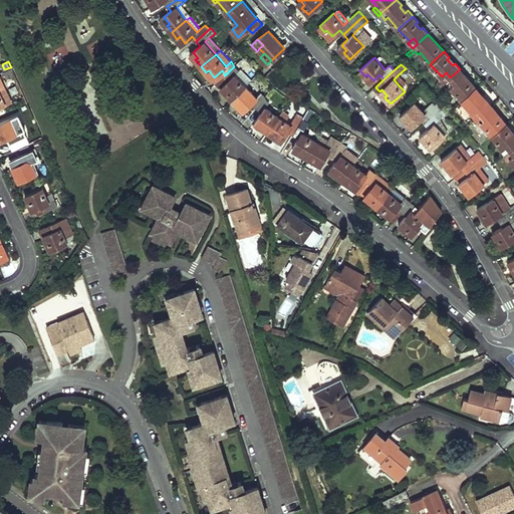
[(225,75),(216,83),(221,88),(223,86),(229,91),(226,93),(232,99),(246,86),(252,79),(242,69),(240,72),(234,66),(225,75)]
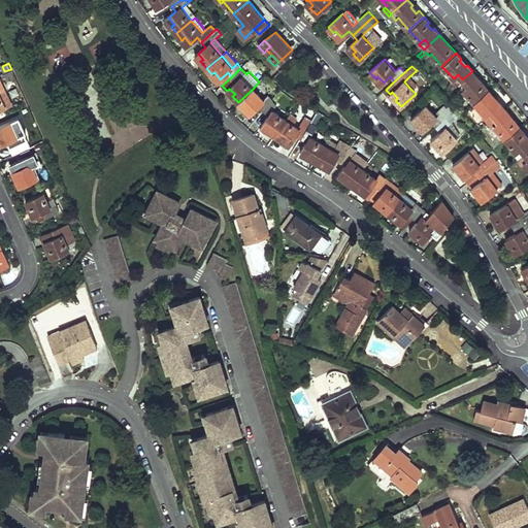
[(479,77),(472,71),(462,79),(468,85),(463,90),(474,102),(489,89),(484,83),(481,85),(476,79),(479,77)]
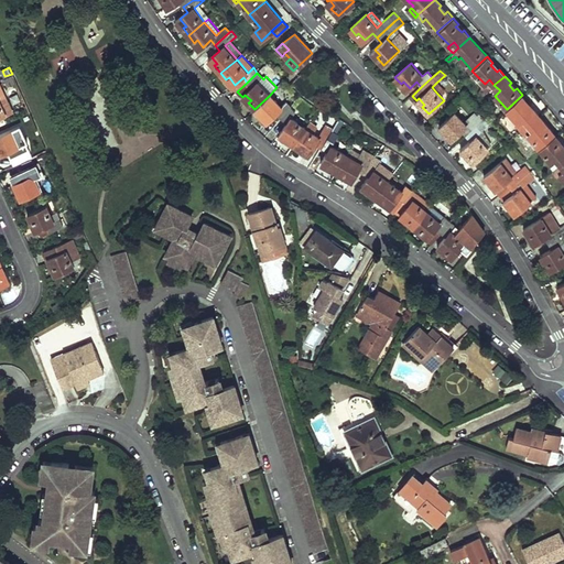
[(229,77),(226,79),(232,86),(235,85),(229,77)]
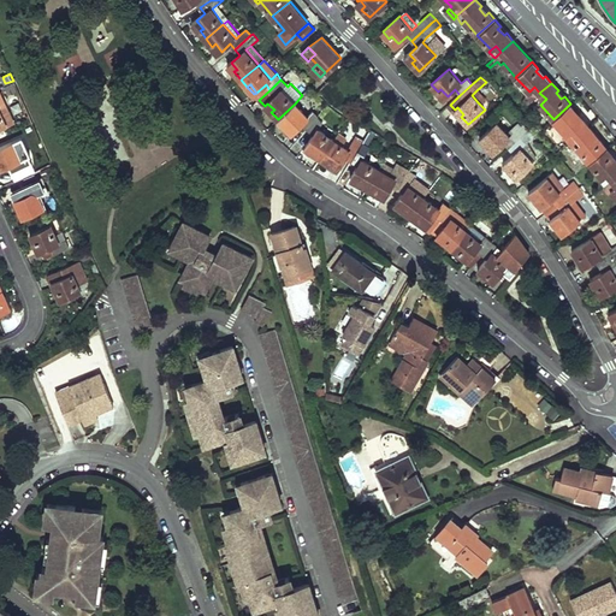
[(529,92),(527,94),(532,99),(539,93),(534,87),(529,92)]
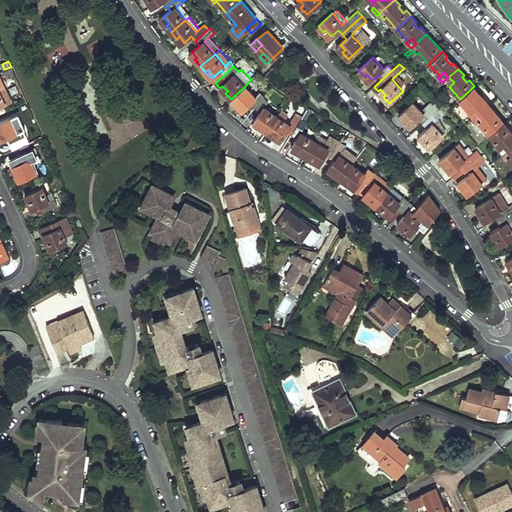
[(366,74),(364,76),(370,82),(372,80),(366,74)]
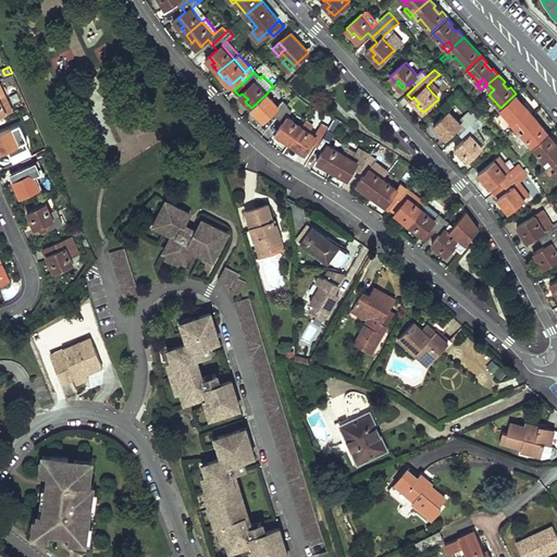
[(431,82),(426,86),(432,93),(436,89),(431,82)]
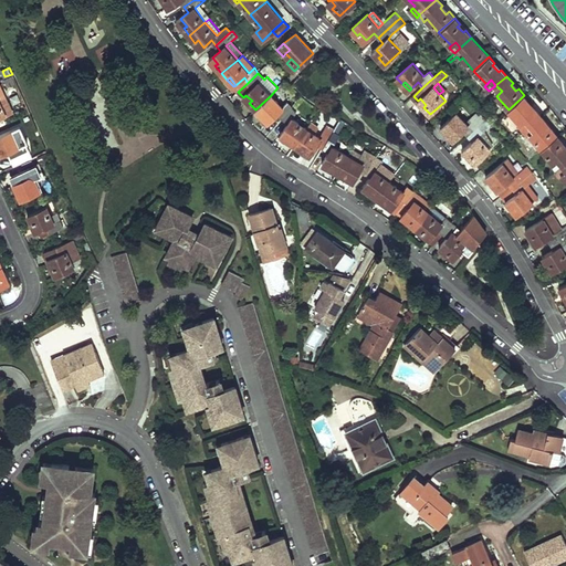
[(495,85),(489,91),(494,97),(496,96),(502,91),(495,85)]
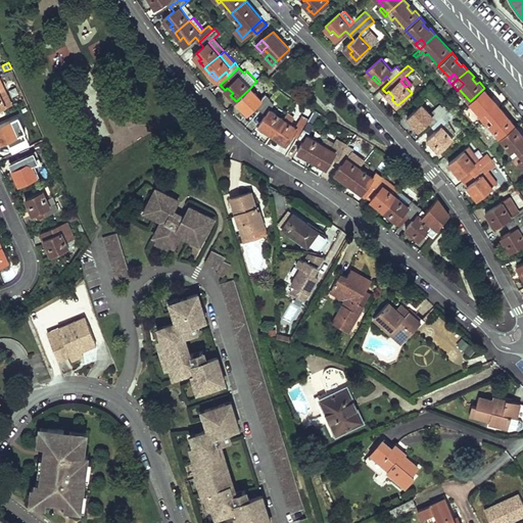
[(262,100),(250,88),(236,101),(242,108),(244,106),(249,111),(257,104),(262,108),(270,98),(267,95),(262,100)]
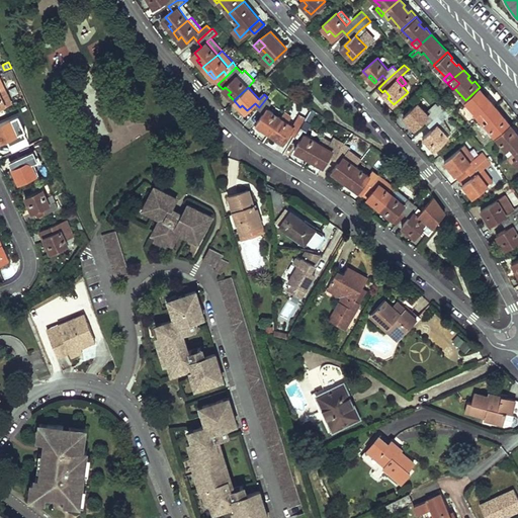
[(495,105),(480,87),(465,100),(478,113),(476,114),(479,119),(495,105)]
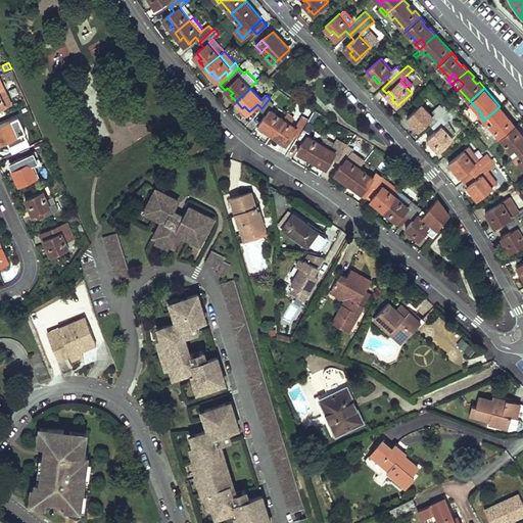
[(6,95),(2,97),(6,106),(11,104),(6,95)]
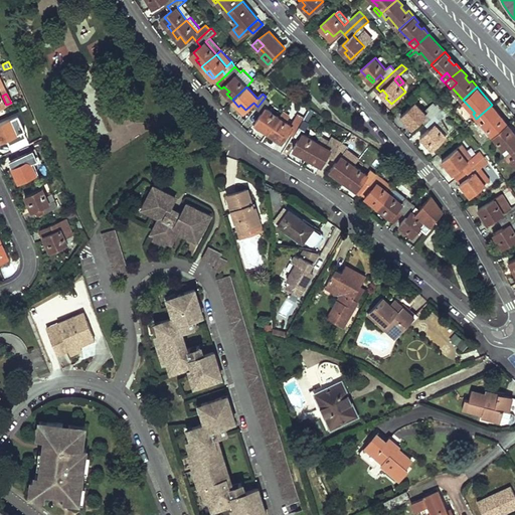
[(269,100),(266,97),(258,107),(263,112),(256,121),(263,125),(262,127),(269,133),(280,117),(267,108),(271,102),(269,100)]
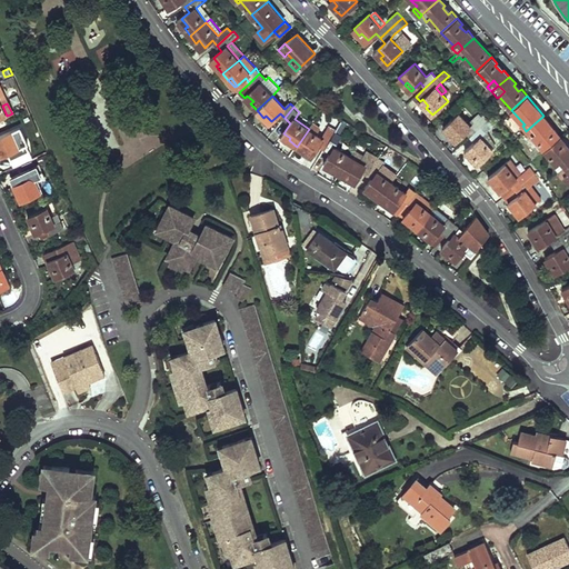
[(479,113),(469,123),(459,113),(445,128),(450,135),(453,132),(458,139),(466,131),(470,137),(489,120),(483,115),(481,117),(479,113)]
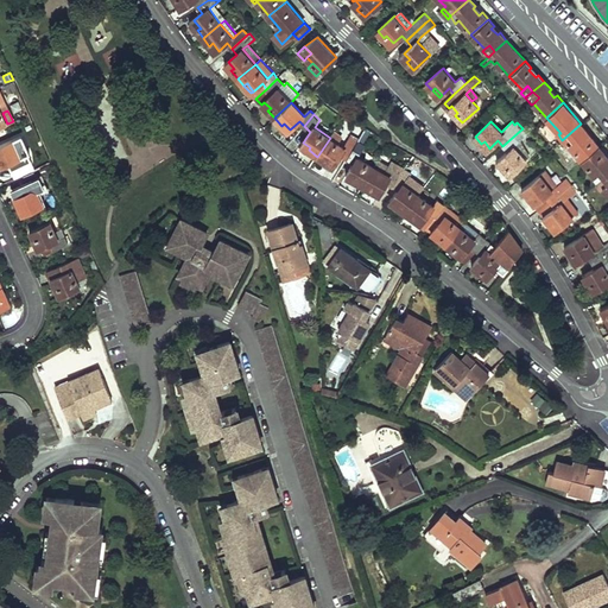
[(587,131),(581,124),(562,140),(568,146),(570,145),(581,159),(599,145),(594,138),(590,140),(586,133),(587,131)]
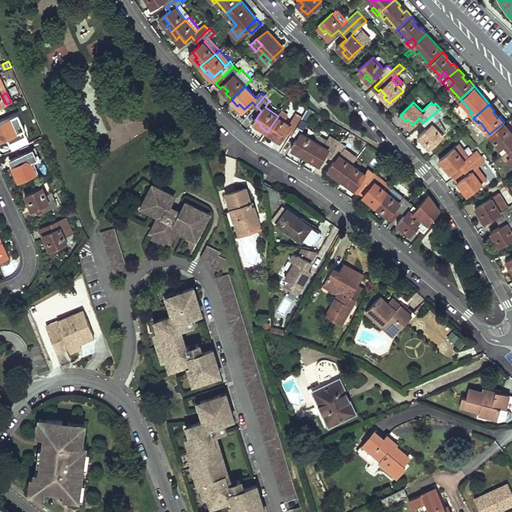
[(444,113),(440,108),(423,123),(427,128),(421,133),(426,139),(424,142),(430,148),(444,135),(442,133),(433,123),(438,119),(444,113)]
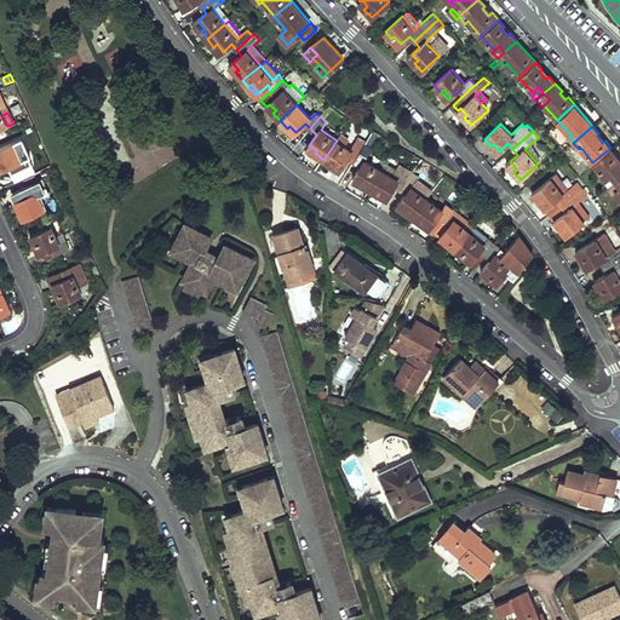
[(21,141),(15,143),(22,161),(28,158),(21,141)]
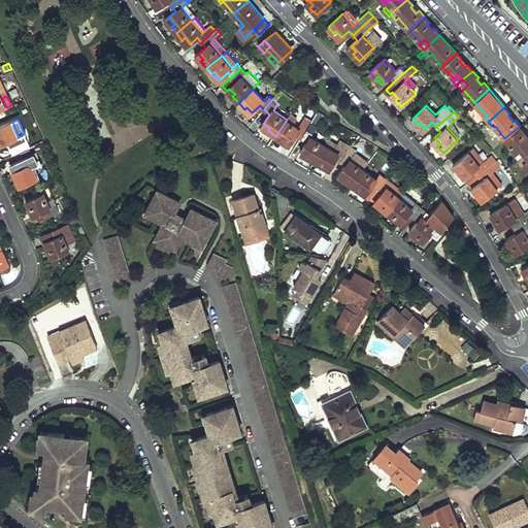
[(299,129),(287,120),(275,136),(289,144),(296,135),(301,138),(308,127),(303,124),(299,129)]
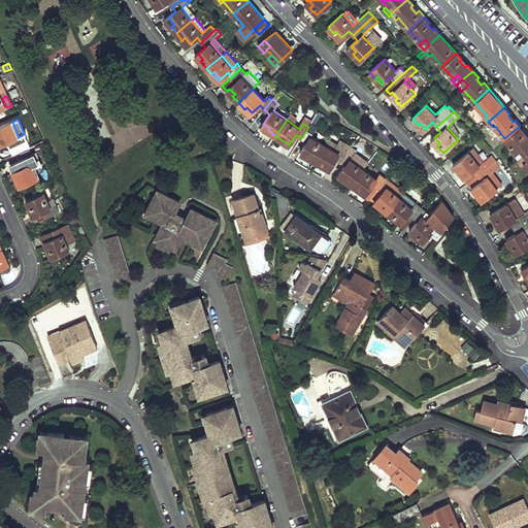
[(19,137),(12,122),(0,126),(0,142),(1,145),(4,144),(12,139),(15,145),(27,140),(24,134),(19,137)]
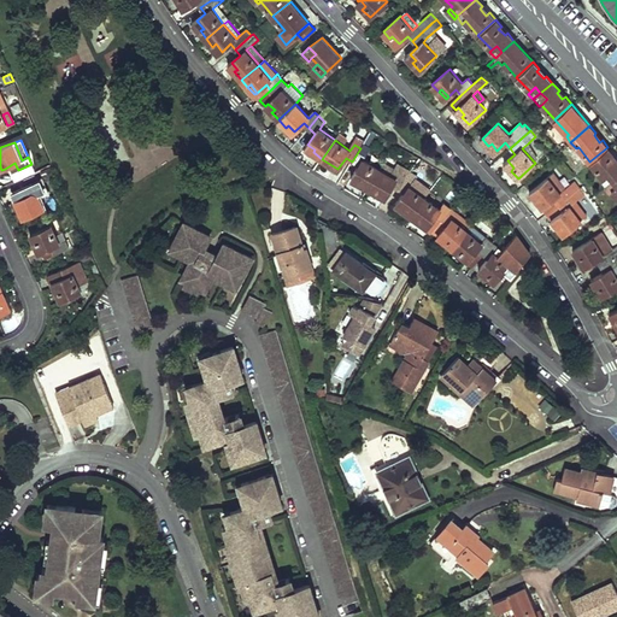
[(528,144),(522,148),(533,160),(538,157),(528,144)]
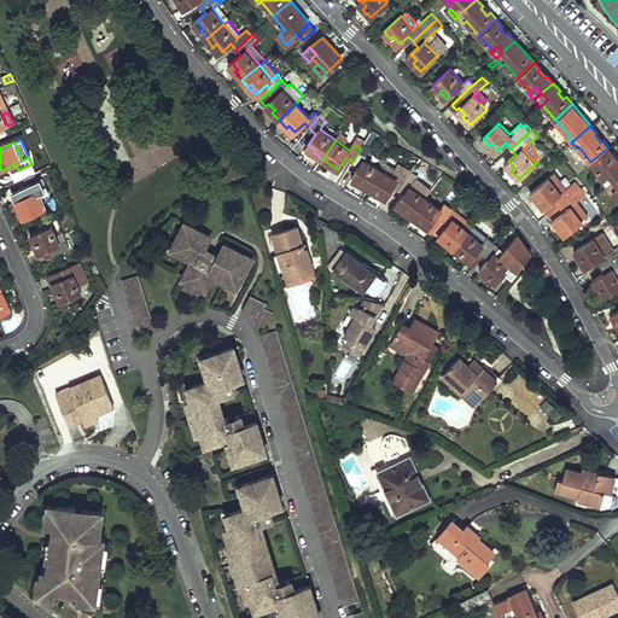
[(614,155),(608,147),(590,162),(604,178),(610,174),(613,179),(617,175),(617,162),(617,163),(612,157),(614,155)]
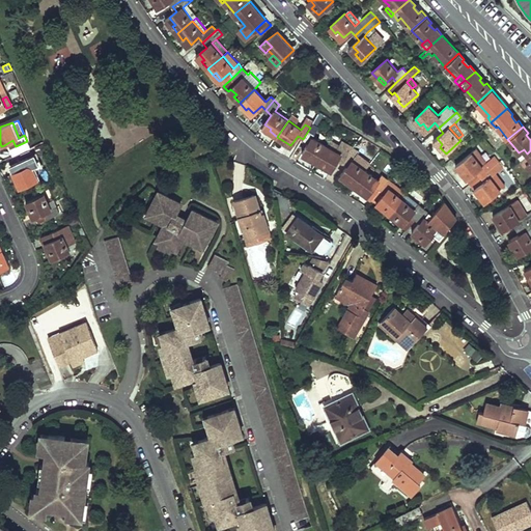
[(315,131),(310,128),(303,139),(309,143),(303,154),(316,162),(326,145),(312,137),(315,131)]
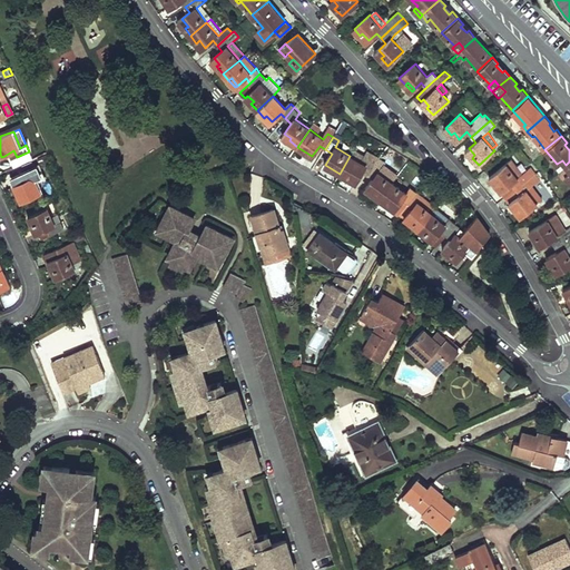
[(354,150),(338,140),(335,147),(350,156),(354,150)]
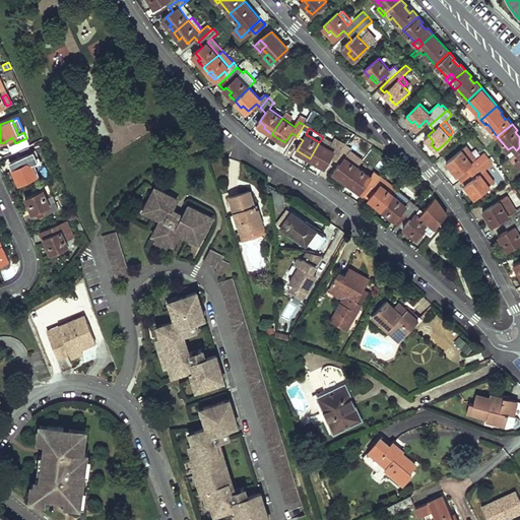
[(12,137),(4,142),(6,147),(15,143),(12,137)]
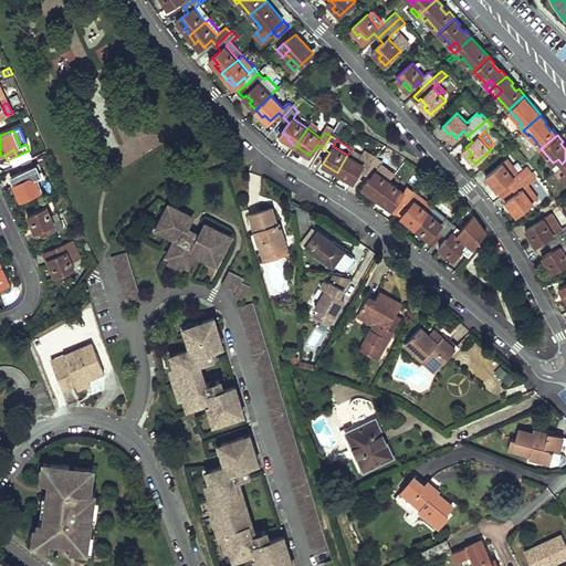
[(45,155),(37,158),(39,165),(49,160),(45,155)]
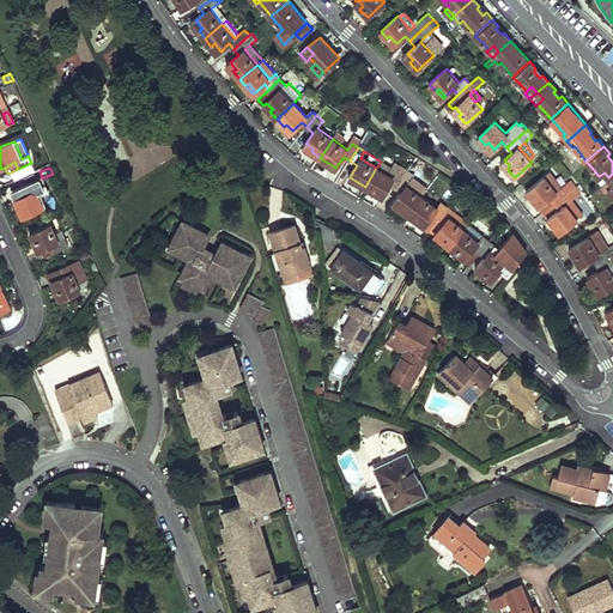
[(263,173),(259,168),(254,174),(259,178),(263,173)]
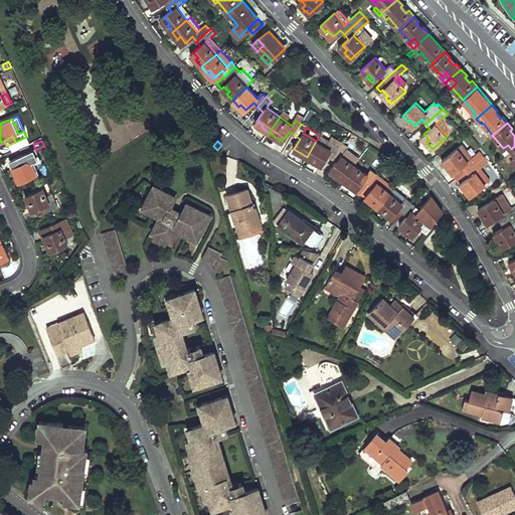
[(330,149),(316,141),(307,157),(316,161),(316,159),(323,163),(328,155),(332,158),(340,147),(334,144),(330,149)]
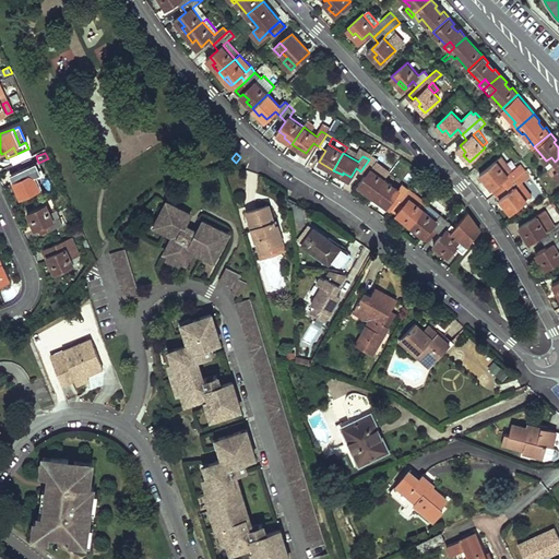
[(546,161),(544,162),(548,167),(555,162),(551,157),(546,161)]
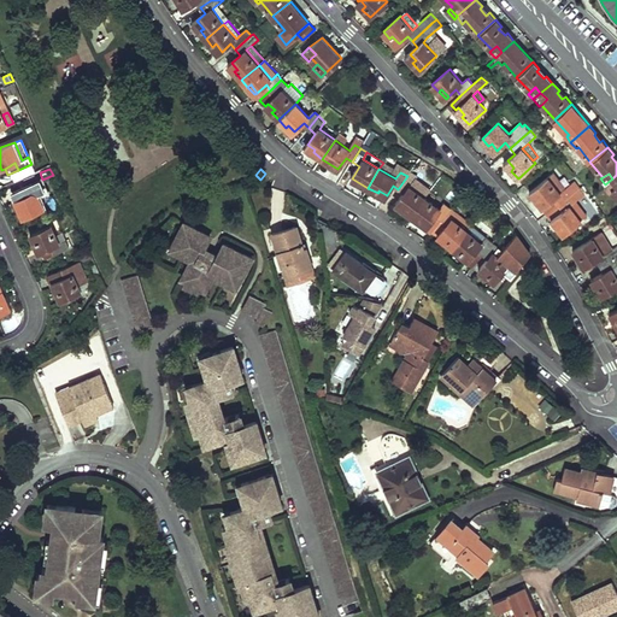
[(415,181),(407,176),(398,189),(405,194),(398,203),(406,209),(404,211),(411,216),(425,198),(411,187),(415,181)]
